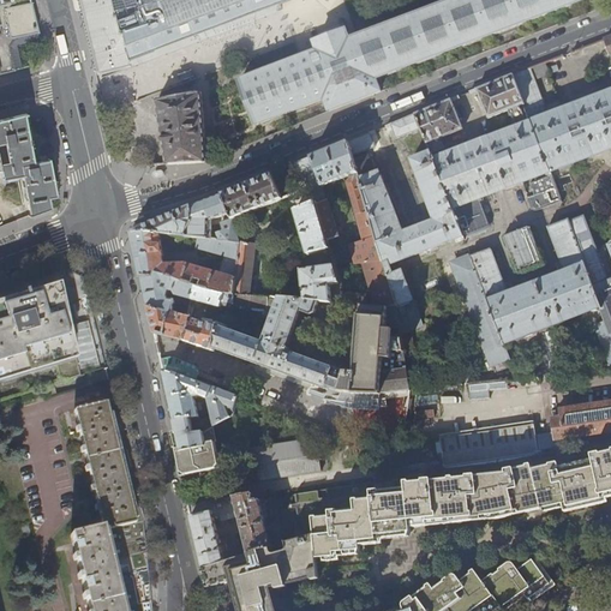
[(0,69),(11,66),(6,43),(9,39),(12,34),(35,29),(31,11),(28,0),(21,0),(7,3),(7,0),(0,0),(0,69)]
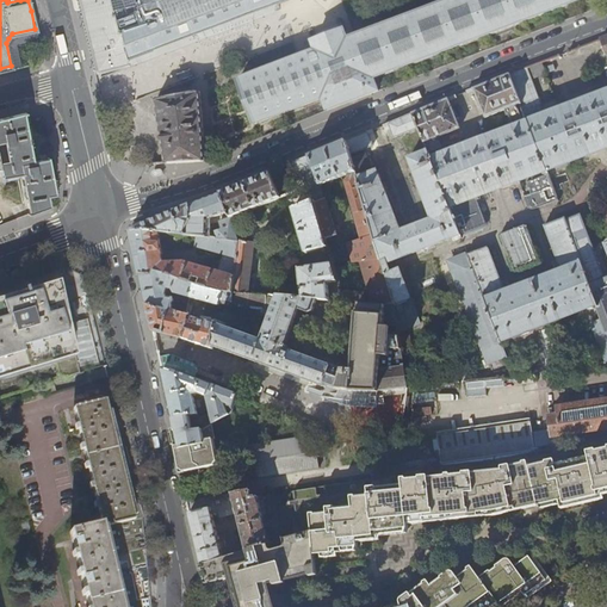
[(74,0),(91,68),(122,60),(121,55),(144,45),(143,44),(205,22),(260,0),(74,0)]
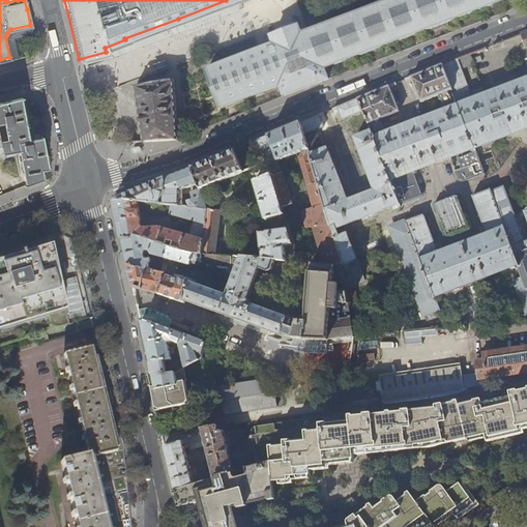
[(192,72),(206,109),(208,108),(216,105),(217,106),(277,83),(282,93),(326,77),(322,66),(495,0),(379,0),(343,15),(306,28),(299,31),(296,23),(284,28),(269,34),(272,41),(192,72)]
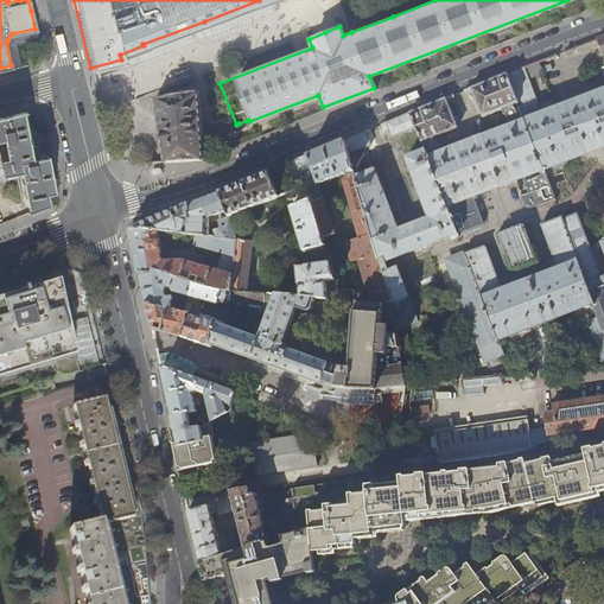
[(523,63),(527,72),(538,69),(535,58),(523,63)]
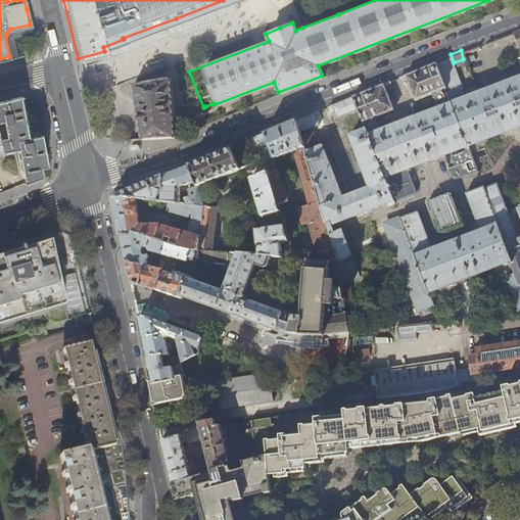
[(448,102),(463,97),(447,55),(436,60),(403,74),(413,98),(442,86),(445,94),(448,102)]
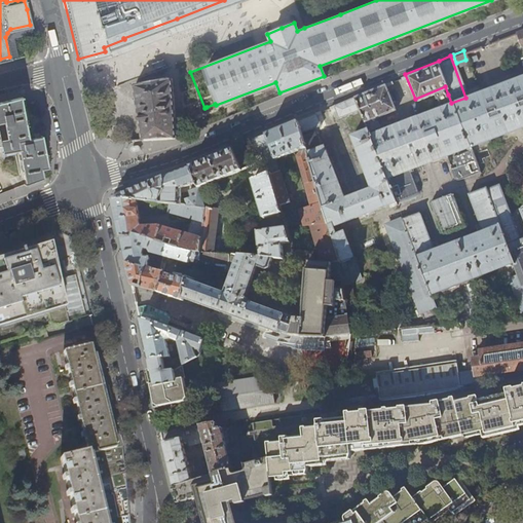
[(522,75),(498,84),(468,96),(483,138),(515,126),(522,122),(522,75)]
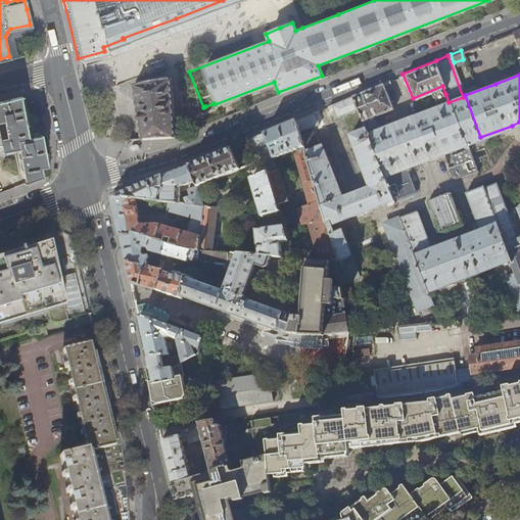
[(169,76),(131,83),(135,107),(137,123),(139,137),(173,135),(171,109),(169,76)]
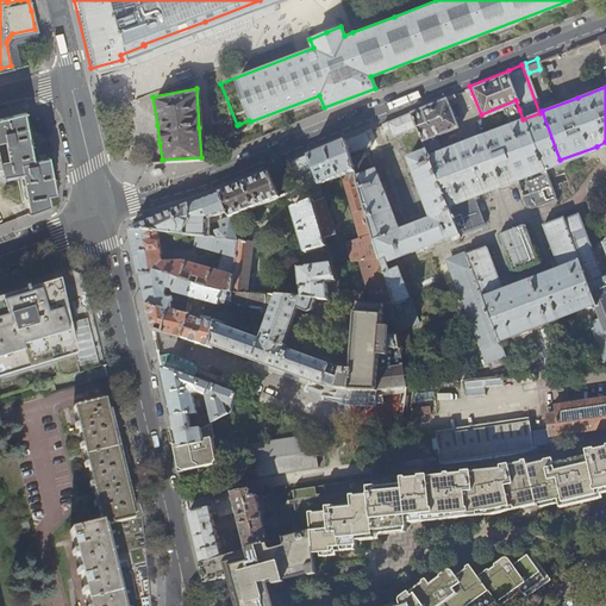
[(407,111),(413,125),(419,139),(423,148),(424,148),(437,143),(433,135),(456,125),(444,95),(436,99),(407,111)]
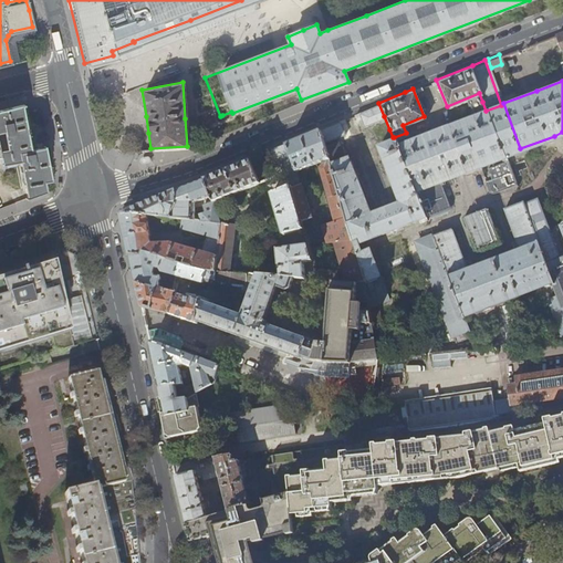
[(17,158),(23,196),(33,193),(42,188),(41,179),(49,177),(44,155),(42,144),(27,147),(22,123),(19,102),(17,103),(8,105),(0,106),(0,127),(1,127),(4,146),(0,147),(0,162),(17,158)]
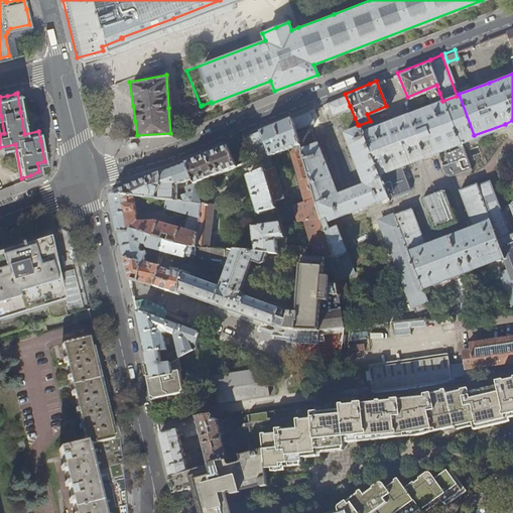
[(331,114),(350,106),(345,94),(326,102),(328,108),(331,114)]
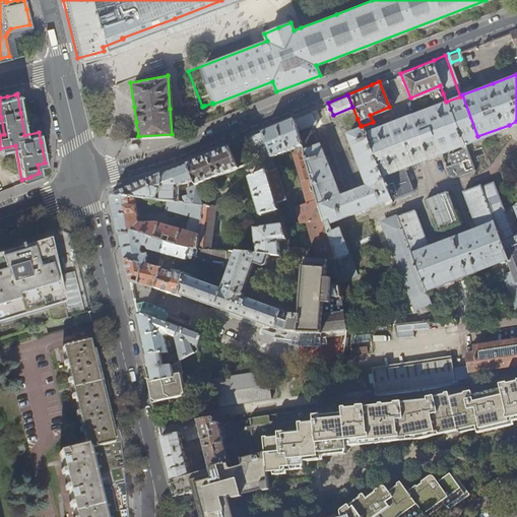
[(365,132),(380,173),(477,136),(462,94),(460,97),(446,102),(365,132)]
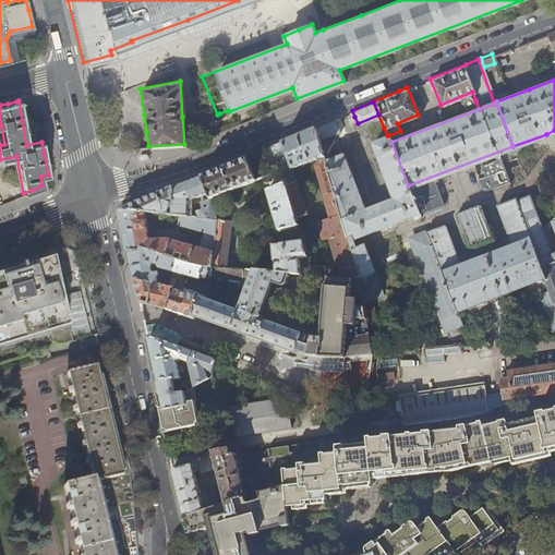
[(333,118),(313,127),(317,139),(338,130),(333,118)]
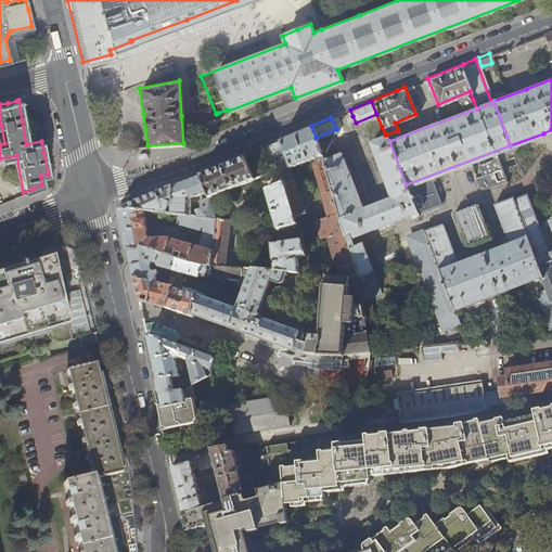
[(283,138),(279,139),(289,166),(310,157),(311,162),(310,163),(325,216),(313,219),(319,235),(324,234),(336,274),(355,276),(355,273),(322,161),(321,155),(317,142),(316,138),(311,126),(283,138)]
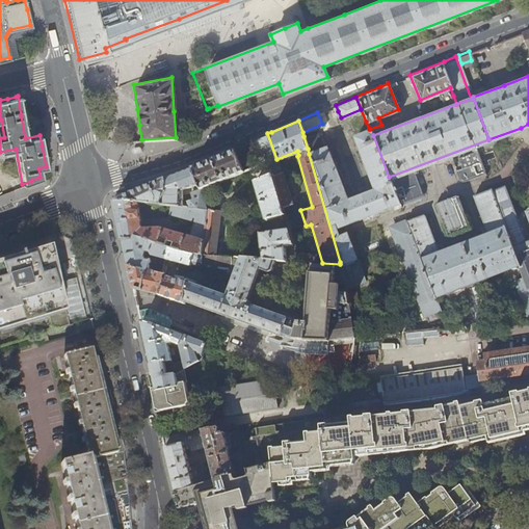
[(363,214),(386,206),(397,201),(398,203),(418,195),(420,193),(421,191),(421,189),(418,183),(395,191),(389,177),(373,135),(370,129),(369,129),(362,133),(354,135),(374,188),(360,194),(345,200),(324,147),(309,154),(340,262),(340,264),(342,279),(343,285),(344,287),(363,280),(345,232),(337,234),(334,225),(337,223),(337,225),(363,214)]
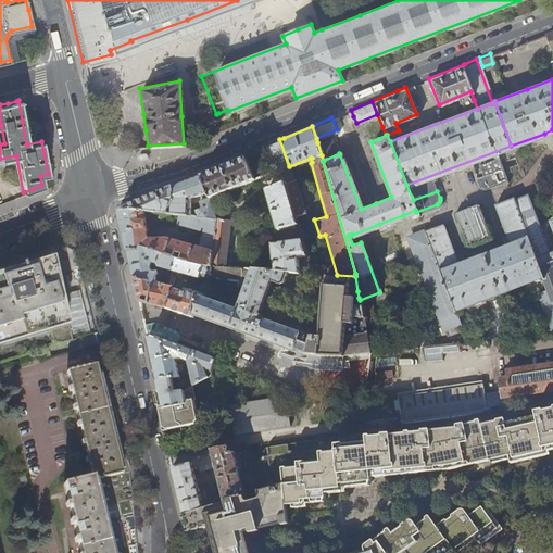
[(330,137),(317,142),(322,155),(336,150),(330,137)]
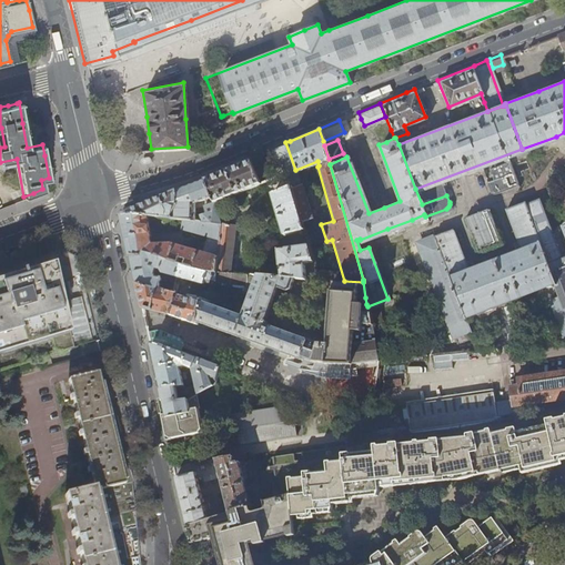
[(300,220),(289,187),(299,183),(295,170),(285,142),(276,145),(269,149),(279,172),(285,170),(289,183),(270,191),(282,232),(302,228),(300,220)]
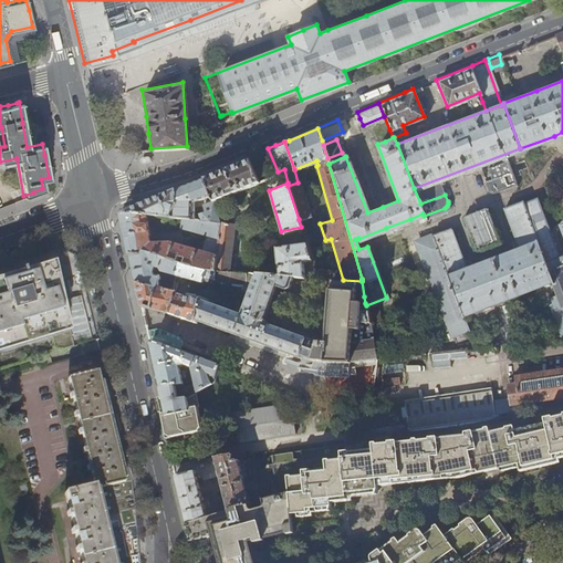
[(211,199),(257,180),(247,157),(206,174),(201,176),(209,194),(211,198),(211,199)]
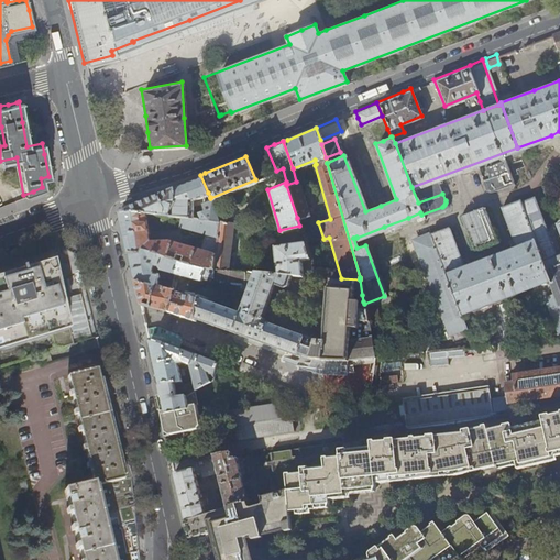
[(491,189),(512,182),(507,169),(481,179),(483,187),(484,188),(486,190),(489,190),(491,189)]
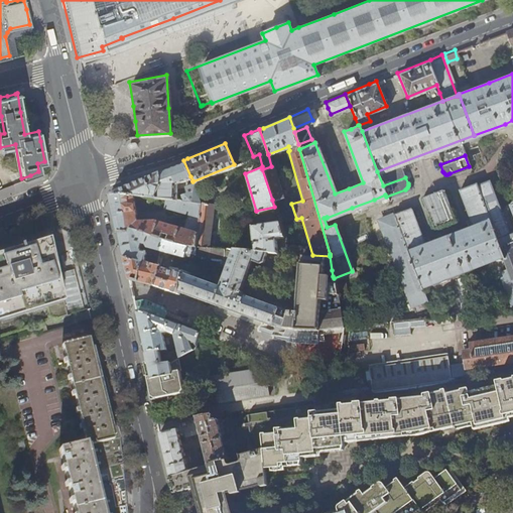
[(190,176),(183,160),(171,165),(158,170),(109,190),(108,191),(108,193),(112,193),(138,195),(153,197),(164,198),(174,199),(175,182),(190,176)]
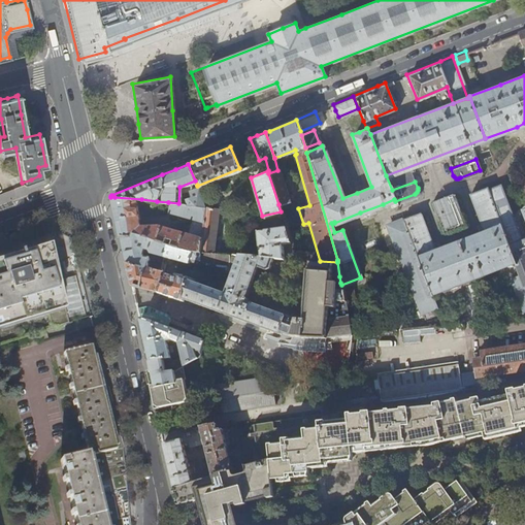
[(277,170),(268,173),(279,204),(288,201),(279,170),(277,170)]
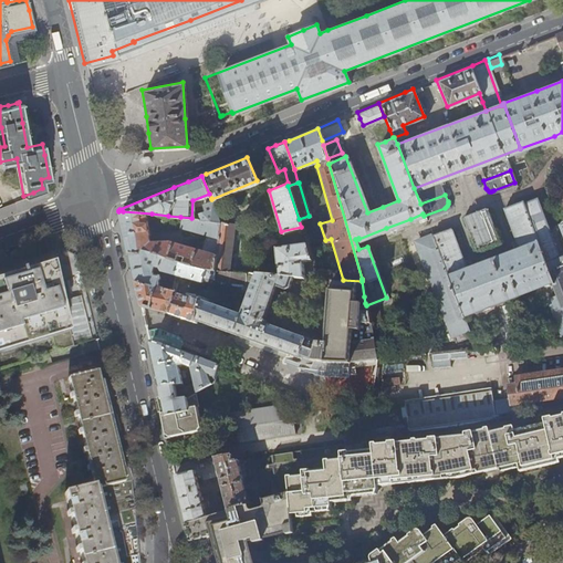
[(211,199),(211,198),(201,202),(202,207),(196,214),(198,219),(218,221),(217,219),(211,199)]
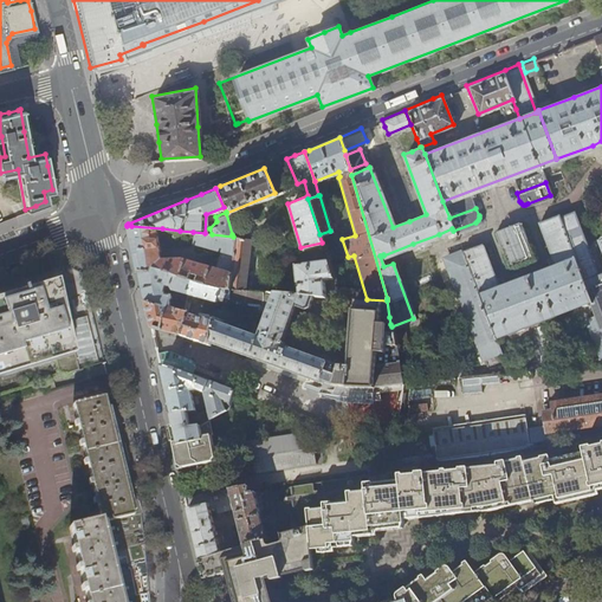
[(601,270),(595,273),(571,212),(558,217),(589,298),(594,312),(581,317),(596,357),(601,356),(601,270)]
